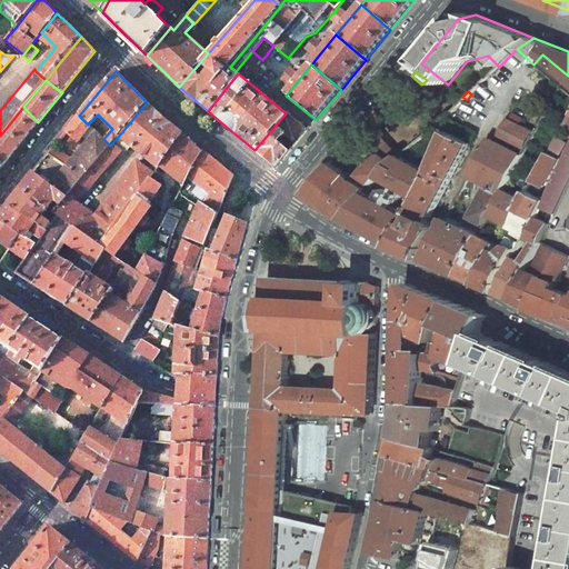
[(159,168),(160,166),(182,132),(165,118),(158,112),(147,102),(119,136),(110,146),(83,177),(67,196),(59,206),(53,212),(57,215),(75,227),(100,245),(151,177),(159,168)]
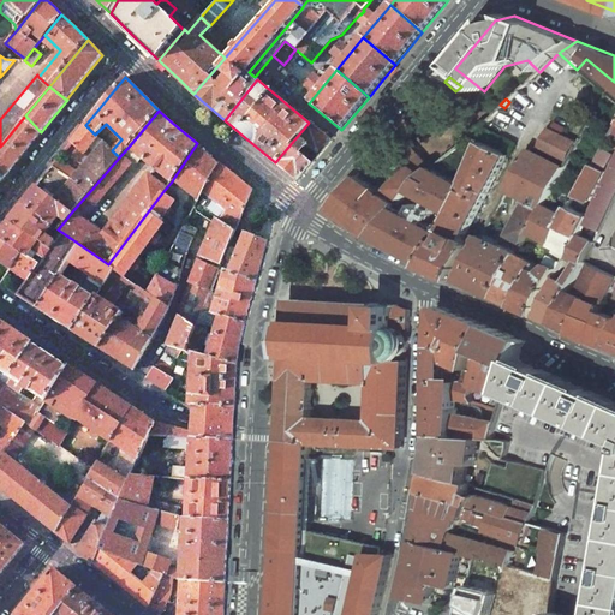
[(41,132),(25,115),(0,147),(0,174),(4,178),(25,153),(28,148),(41,132)]
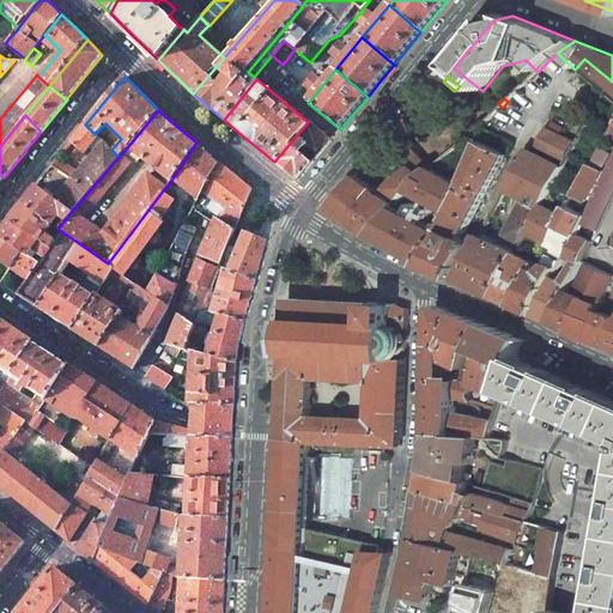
[(398,145),(416,126),(405,117),(384,143),(393,149),(398,145)]
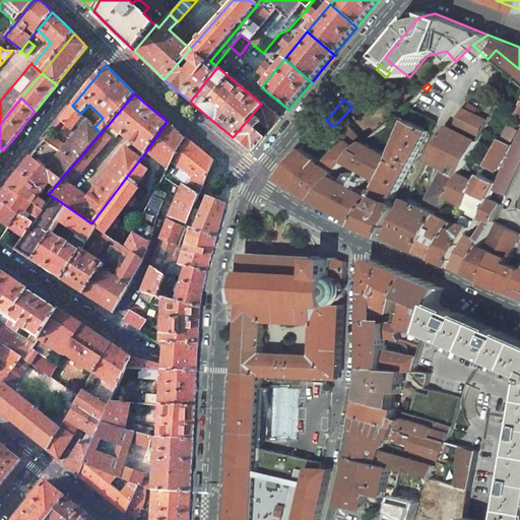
[(281,119),(262,103),(261,104),(233,137),(253,153),(266,137),(281,119)]
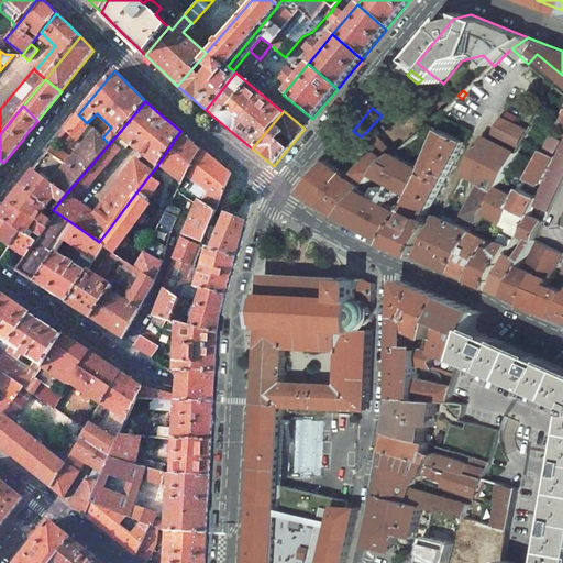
[(87,123),(78,114),(70,123),(65,130),(77,142),(83,135),(88,140),(65,164),(83,175),(109,144),(102,138),(87,123)]
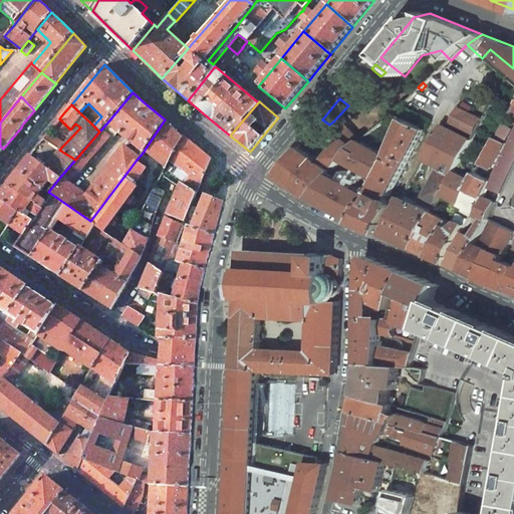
[(485,119),(460,106),(452,122),(476,135),(485,119)]
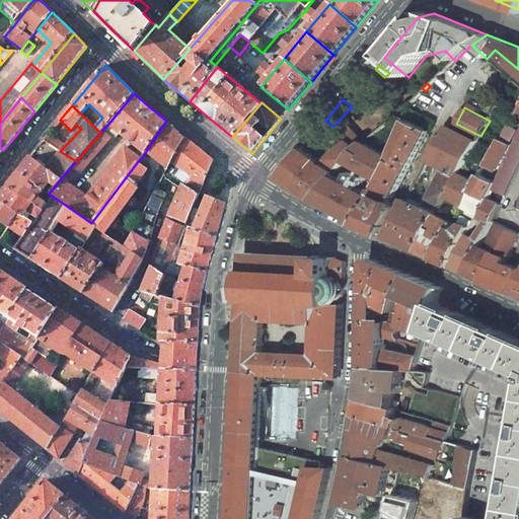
[(166,121),(146,151),(167,169),(184,137),(175,129),(166,121)]
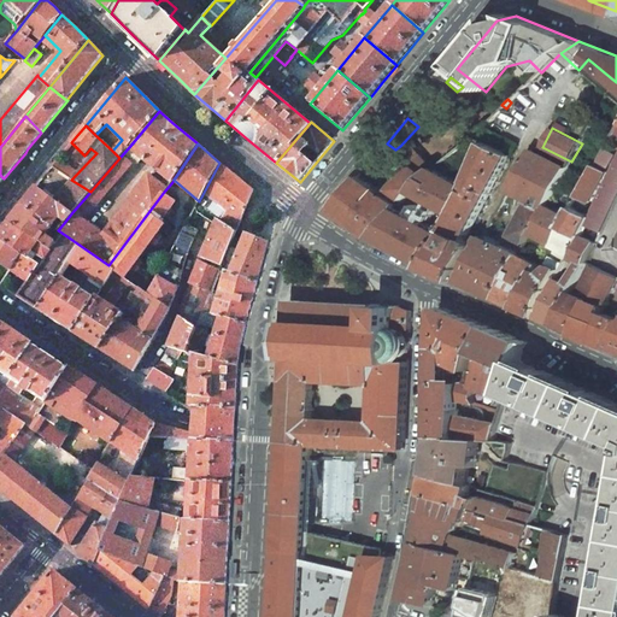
[(512,156),(486,144),(470,181),(474,182),(472,184),(457,216),(451,228),(448,231),(430,268),(453,278),(456,280),(460,281),(479,246),(474,244),(468,240),(512,156)]
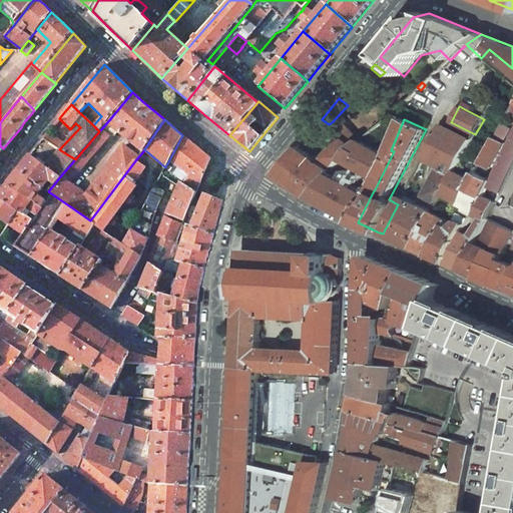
[(340,127),(333,121),(329,124),(337,131),(340,127)]
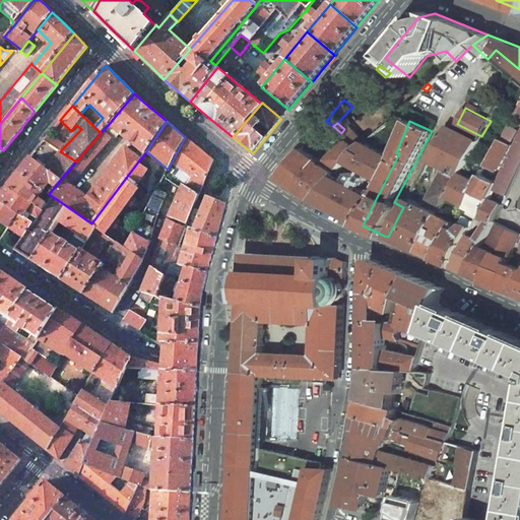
[(349,123),(344,129),(341,133),(344,135),(346,137),(350,133),(359,140),(362,142),(358,146),(360,148),(367,142),(349,123)]
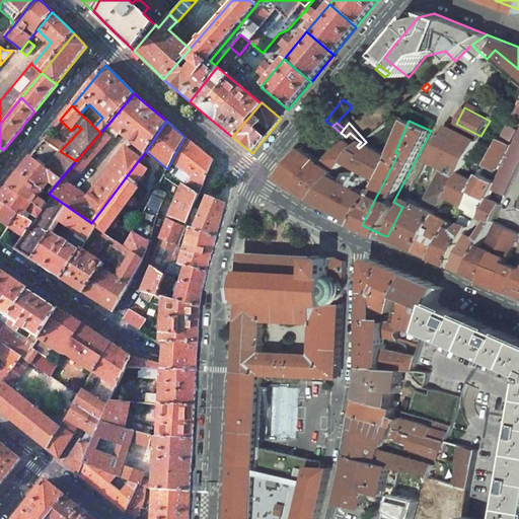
[(515,128),(508,125),(501,138),(507,142),(515,128)]
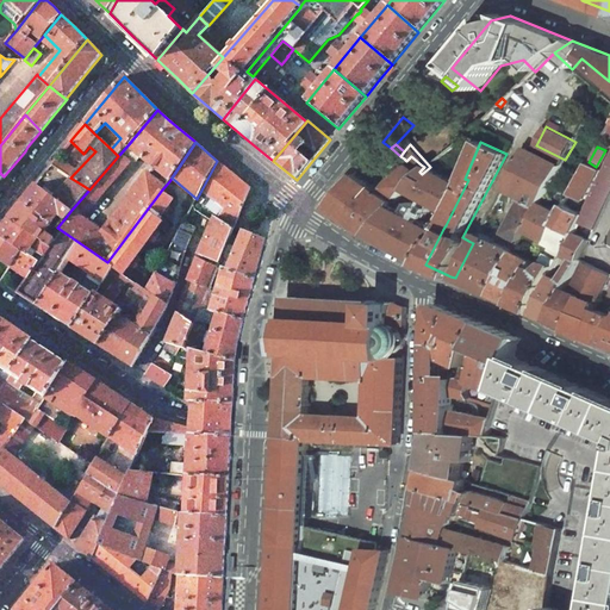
[(561,166),(527,149),(504,188),(526,198),(505,236),(508,237),(509,235),(521,241),(527,231),(542,203),(561,166)]
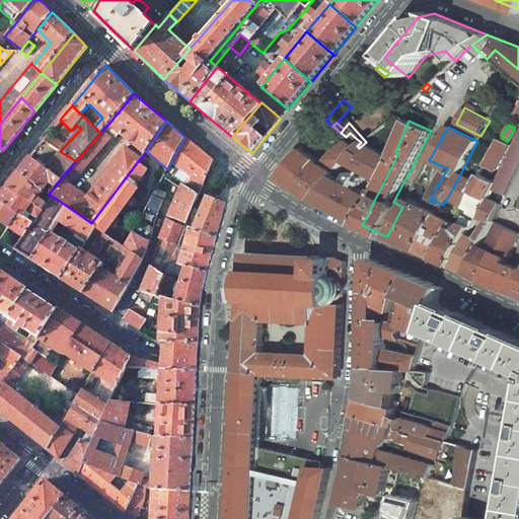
[(358,140),(350,133),(346,137),(348,138),(354,144),(357,146),(361,142),(358,140)]
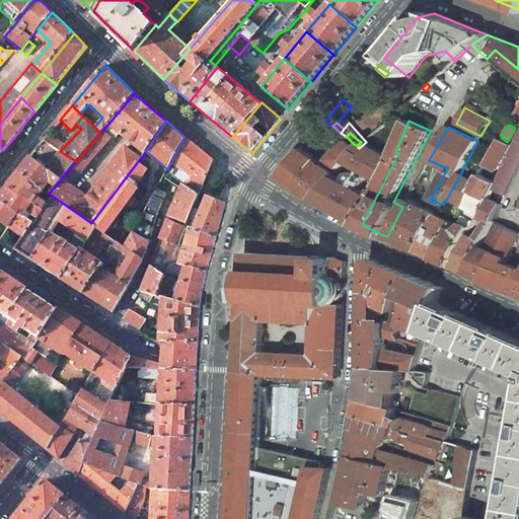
[(60,142),(49,134),(45,140),(56,148),(60,142)]
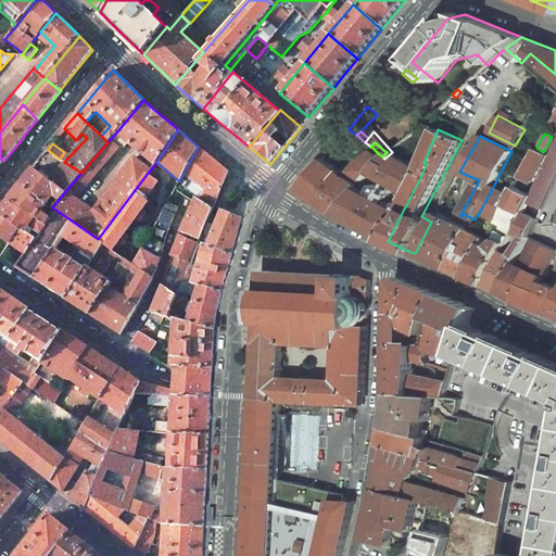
[(555,179),(555,143),(532,196),(533,196),(523,213),(515,231),(522,236),(520,241),(526,243),(555,179)]
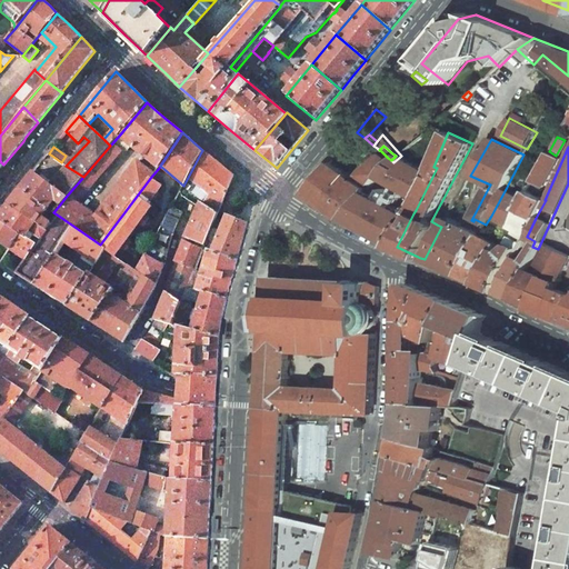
[(333,162),(308,193),(325,205),(343,218),(369,189),(380,176),(390,165),(393,162),(391,160),(388,158),(381,151),(379,150),(377,148),(372,153),(377,157),(358,180),(351,176),(333,162)]
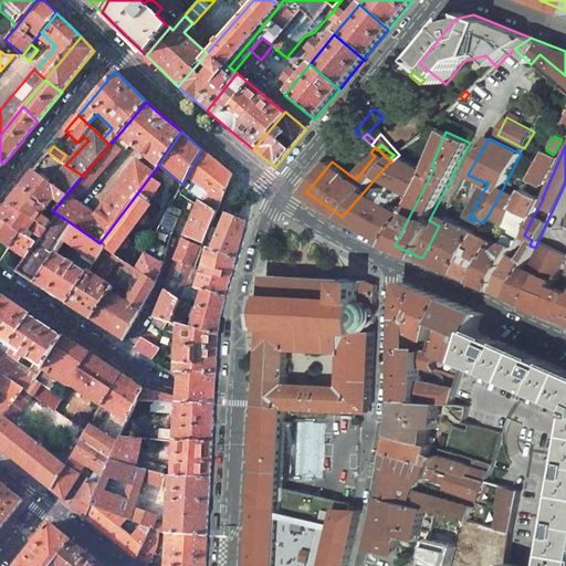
[(201,149),(182,185),(178,192),(195,203),(198,203),(197,205),(184,237),(200,243),(199,245),(202,247),(210,229),(215,219),(217,212),(227,188),(233,175),(215,159),(201,149)]
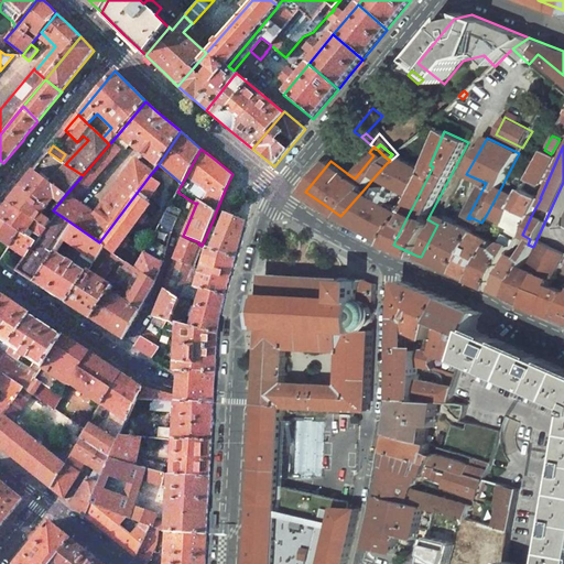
[(551,154),(544,150),(538,162),(529,180),(540,186),(555,156),(551,154)]
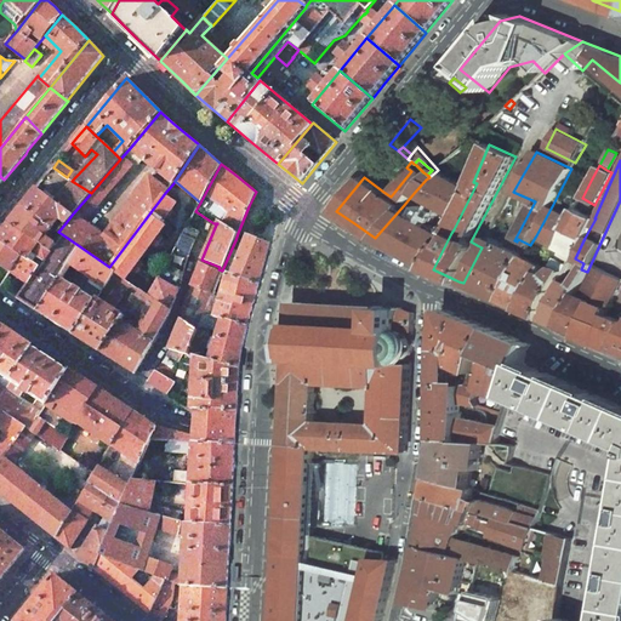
[(460,217),(476,186),(440,167),(438,170),(429,177),(426,180),(415,192),(422,197),(460,217)]
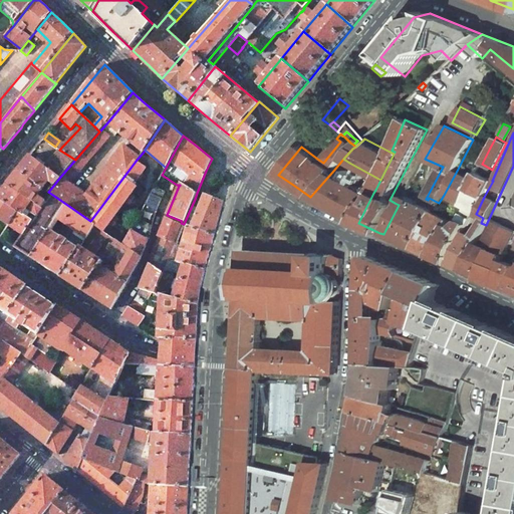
[(490,148),(485,146),(476,163),(481,166),(482,164),(490,148)]
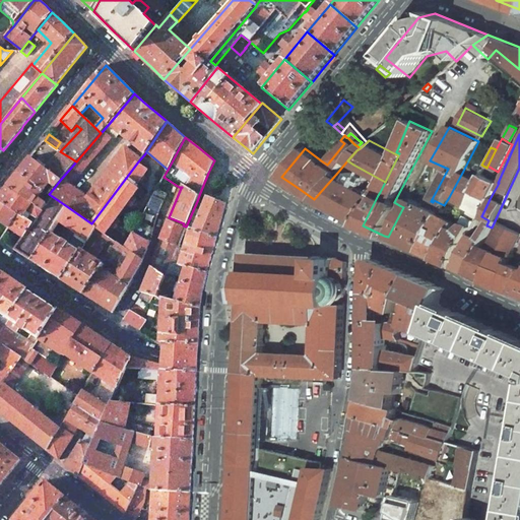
[(76,161),(60,151),(46,169),(61,179),(76,161)]
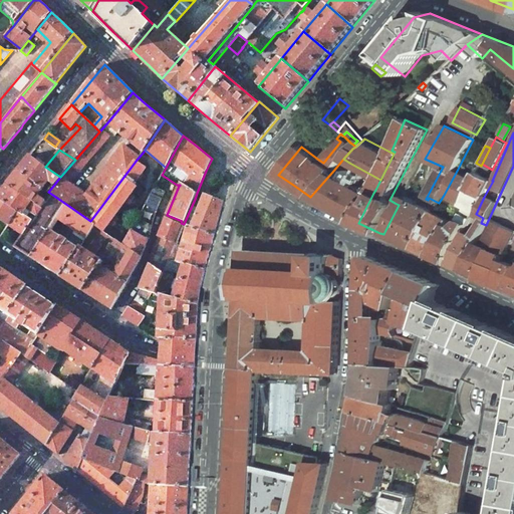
[(45,167),(30,155),(23,164),(18,171),(43,188),(48,182),(53,186),(60,177),(45,167)]
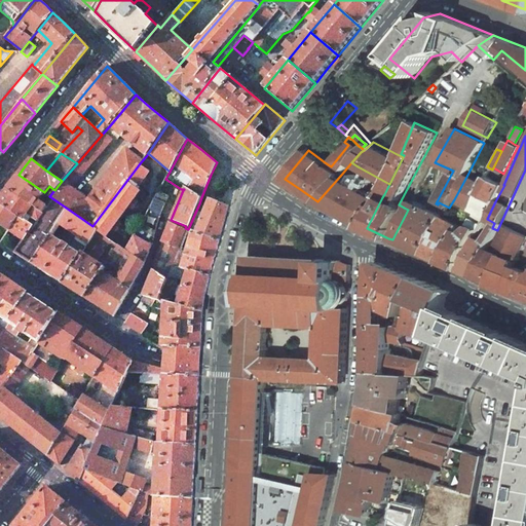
[(107,236),(141,191),(139,189),(150,171),(140,163),(92,226),(98,230),(107,236)]
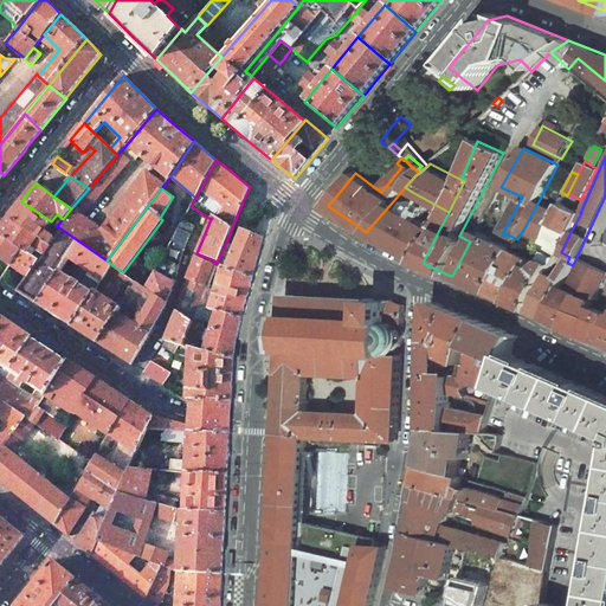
[(51,221),(21,201),(14,210),(8,216),(50,245),(55,238),(60,229),(57,226),(51,221)]
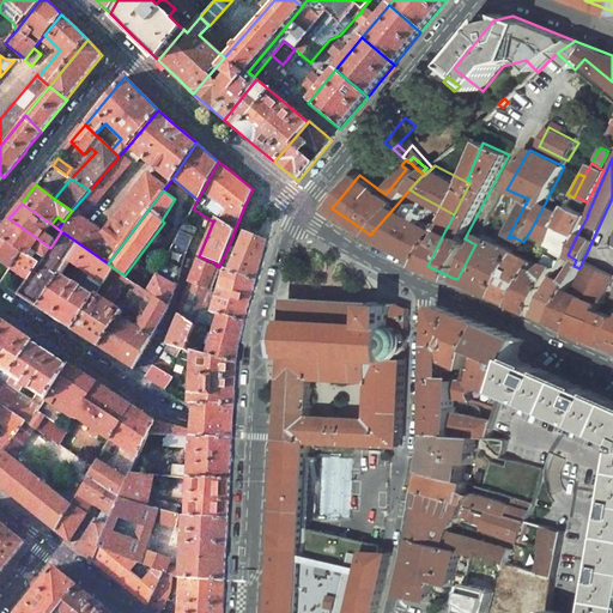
[(398,204),(370,235),(428,266),(445,230),(407,208),(398,204)]
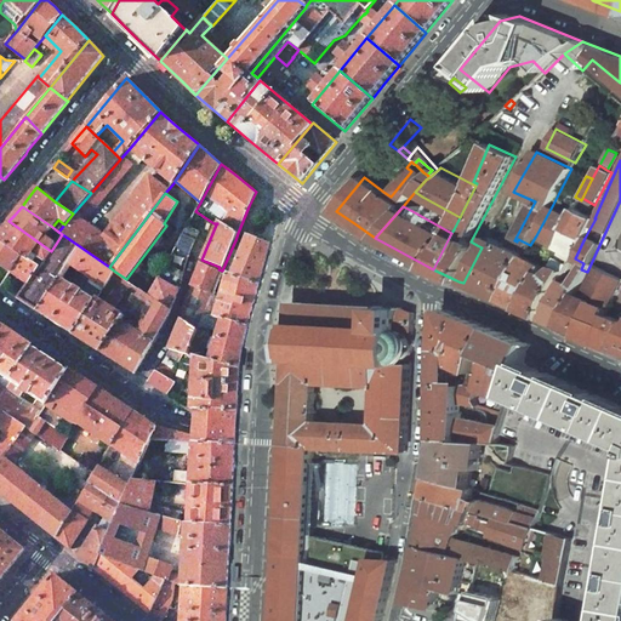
[(571,217),(552,206),(536,235),(557,246),(565,229),(571,217)]
